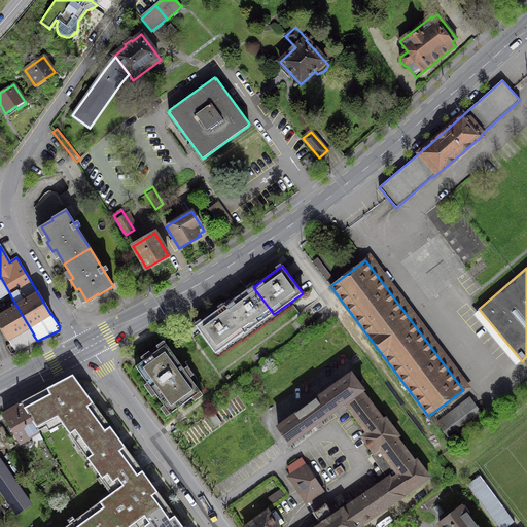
[(0,299),(9,292),(1,278),(0,278),(0,299)]
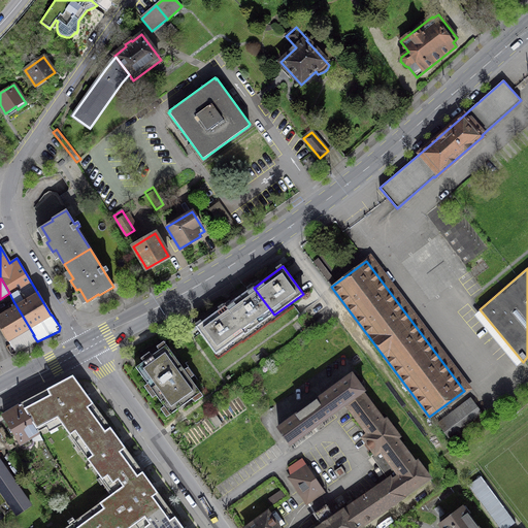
[(254,287),(225,307),(244,333),(245,334),(273,314),(254,288),(254,287)]
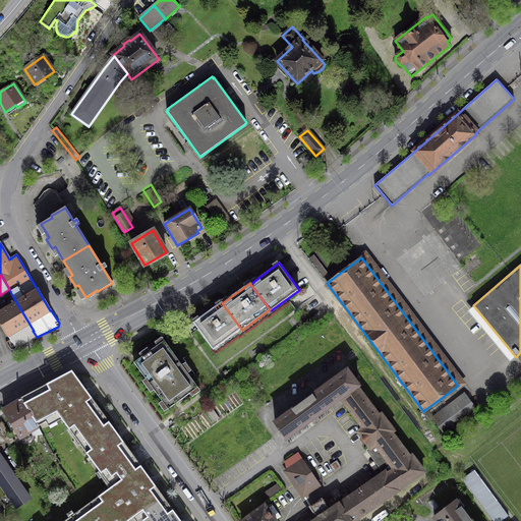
[(34,331),(13,297),(8,300),(11,305),(0,311),(0,322),(12,343),(33,331),(34,331)]
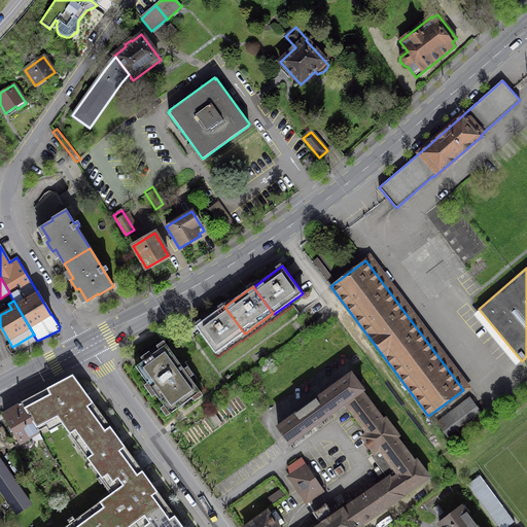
[(224,307),(224,306),(196,326),(215,353),(244,332),(224,307)]
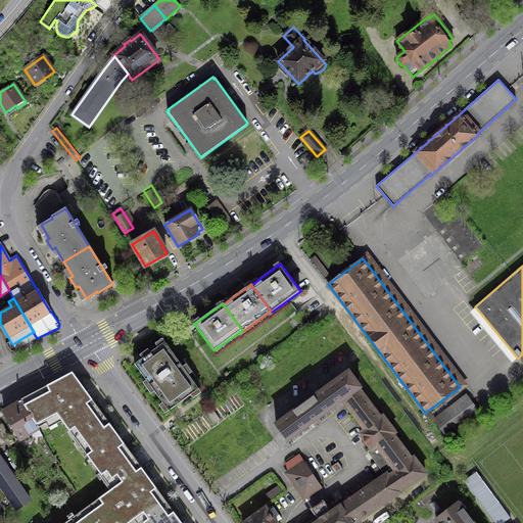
[(182,329),(164,342),(174,354),(191,341),(182,329)]
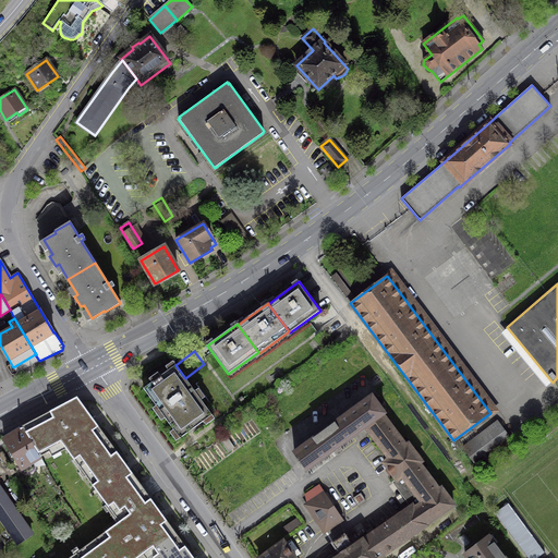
[(185,378),(176,365),(143,388),(180,438),(211,414),(185,378)]
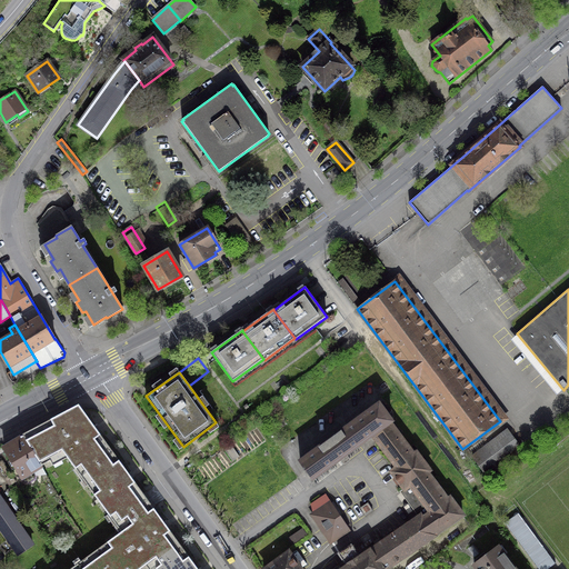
[(372,435),(391,421),(379,403),(359,417),(360,418),(300,461),(312,478),(372,435)]
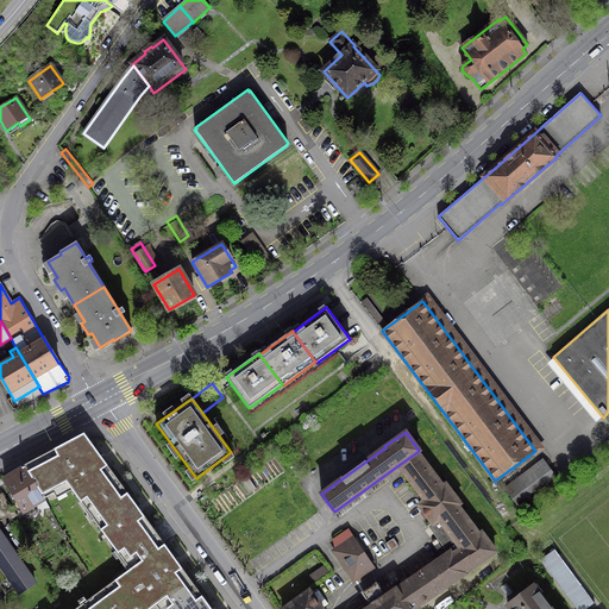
[(87,510),(121,484),(88,439),(68,450),(66,447),(64,444),(24,465),(25,468),(44,498),(69,485),(87,510)]
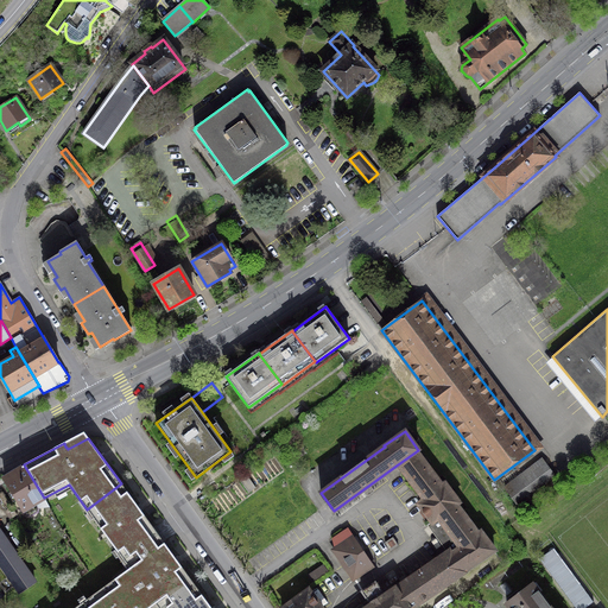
[(423,455),(418,450),(398,464),(424,500),(419,504),(423,510),(422,510),(420,512),(425,517),(426,518),(428,517),(431,521),(428,524),(447,551),(385,595),(375,582),(361,591),(371,603),(363,607),(411,607),(464,572),(463,571),(494,550),(481,532),(477,534),(456,504),(458,502),(445,483),(442,486),(420,456),(423,455)]
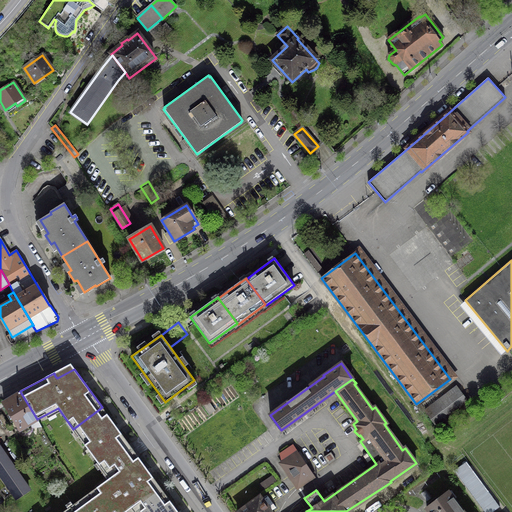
[(469,403),(456,387),(425,410),(437,427),(469,403)]
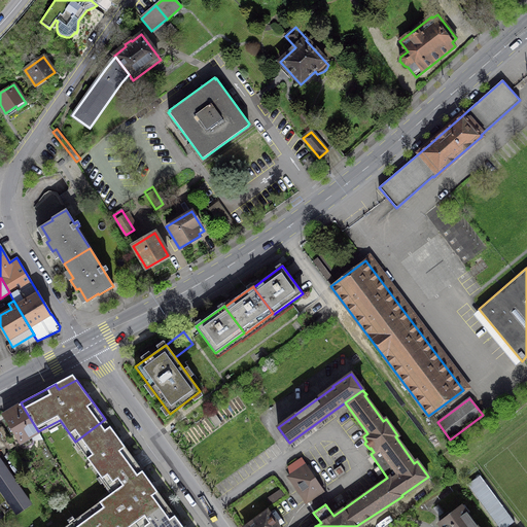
[(38,431),(22,405),(4,415),(23,446),(25,446),(26,447),(31,444),(31,442),(32,441),(30,436),(38,431)]
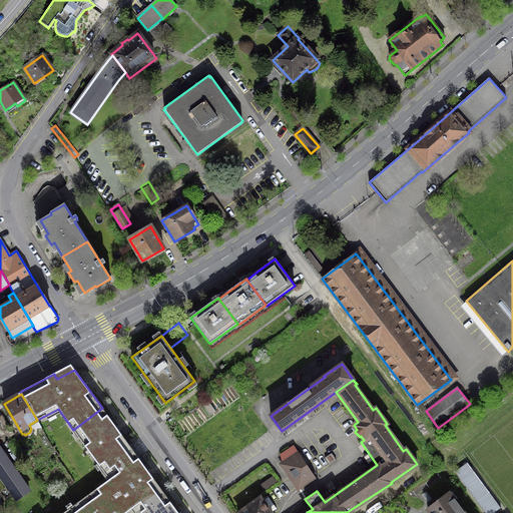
[(133,451),(102,408),(73,430),(104,473),(133,451)]
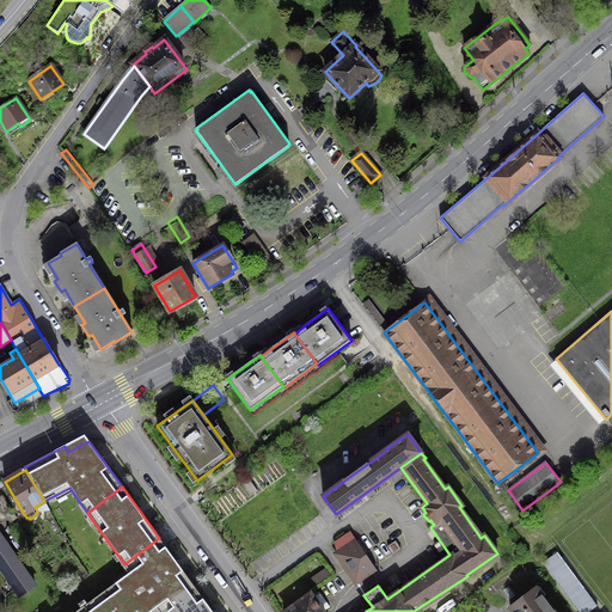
[(2,495),(0,496),(0,508),(10,522),(17,516),(2,495)]
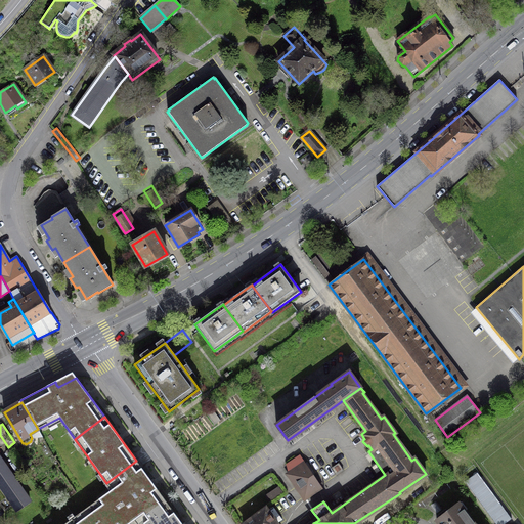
[(24,470),(8,449),(5,451),(20,472),(24,470)]
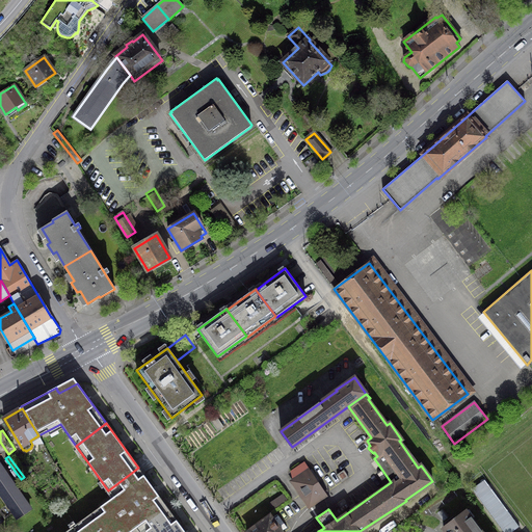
[(0,493),(18,517),(30,509),(0,466),(0,493)]
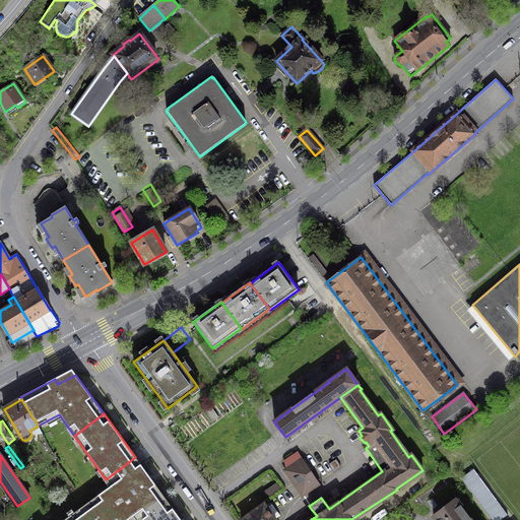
[(141,519),(168,502),(135,457),(106,479),(111,485),(88,502),(102,519),(126,519),(132,516),(134,519),(141,519)]
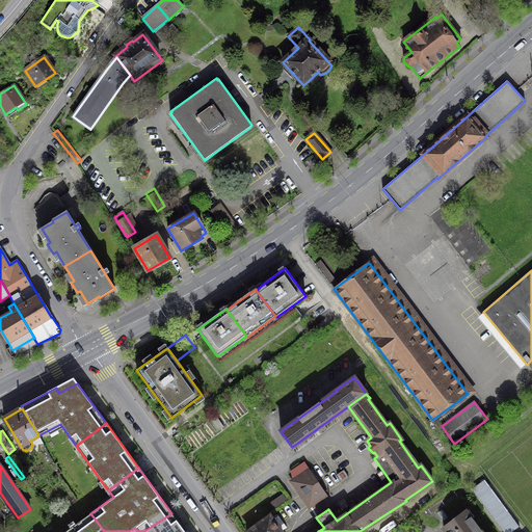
[(310,470),(292,481),(309,506),(326,495),(310,470)]
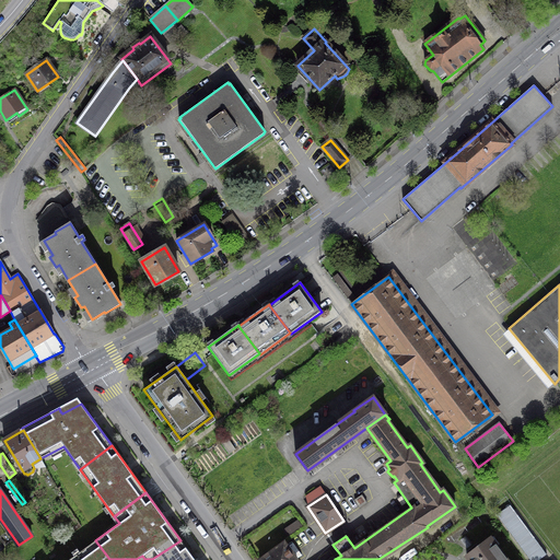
[(366,502),(362,494),(354,500),(360,506),(366,502)]
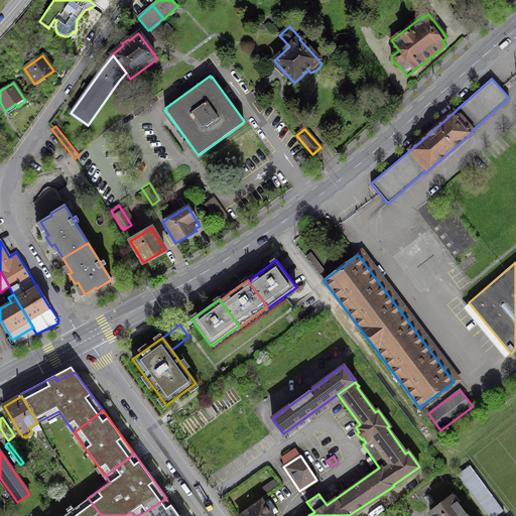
[(458,474),(488,515),(496,515),(504,511),(470,465),(458,474)]
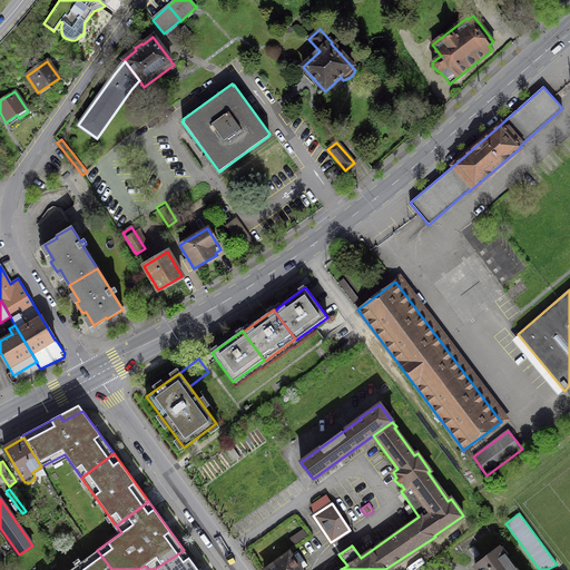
[(514,569),(498,548),(474,564),(478,569),(514,569)]
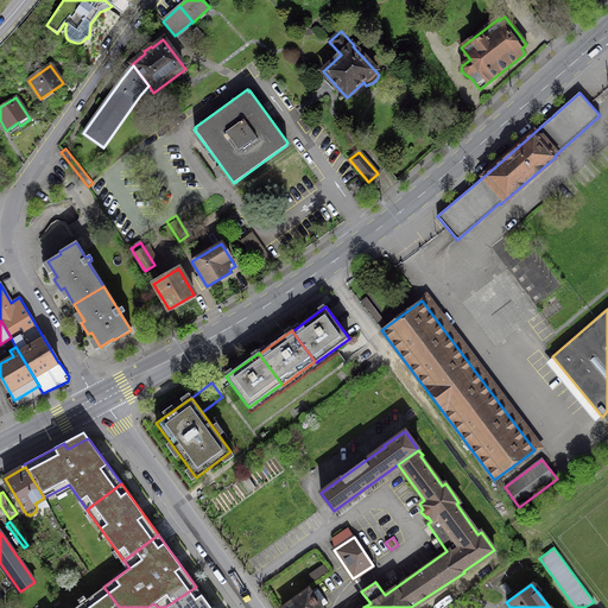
[(119,607),(103,587),(74,607),(119,607)]
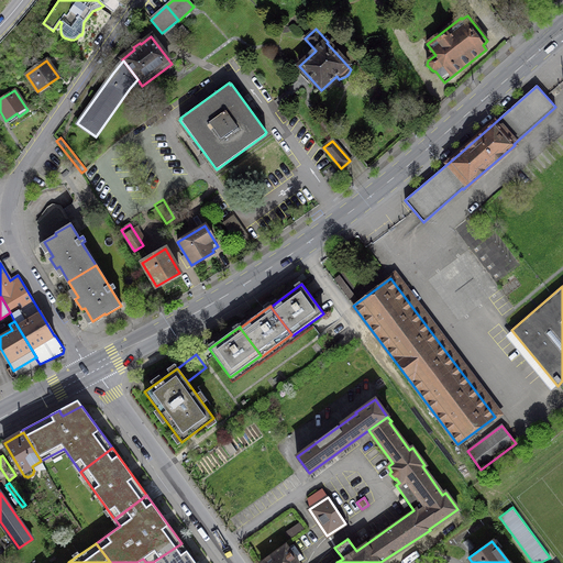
[(195,562),(181,543),(153,562),(195,562)]
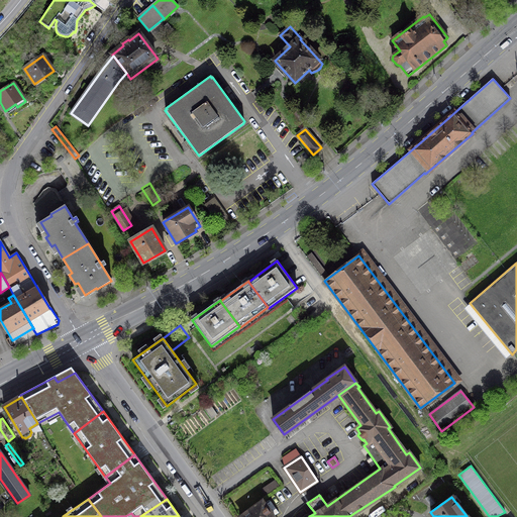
[(273,516),(263,501),(239,516),(273,516)]
